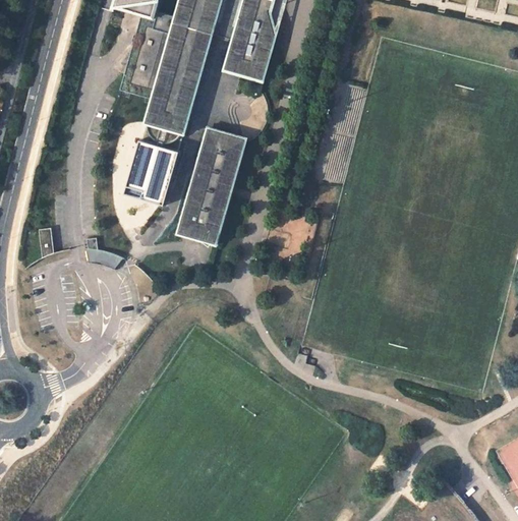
[(115,0),(113,6),(140,14),(119,90),(152,99),(125,193),(165,205),(213,34),(231,39),(223,69),(263,80),(276,34),(270,10),(272,0),(115,0)]
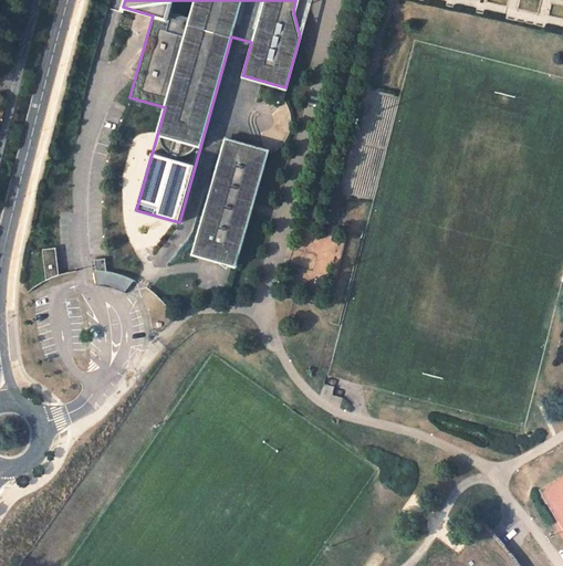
[(236,266),(264,165),(268,154),(269,149),(225,137),(214,177),(219,179),(216,191),(210,189),(193,254),(219,262),(227,269),(229,265),(236,266)]
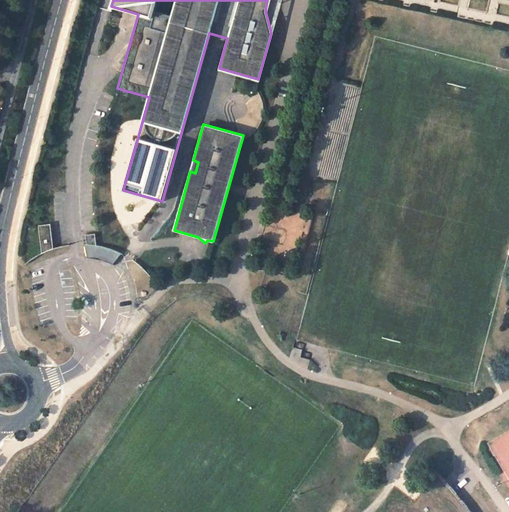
[(53,248),(49,223),(37,225),(41,253),(45,251),(53,248)]
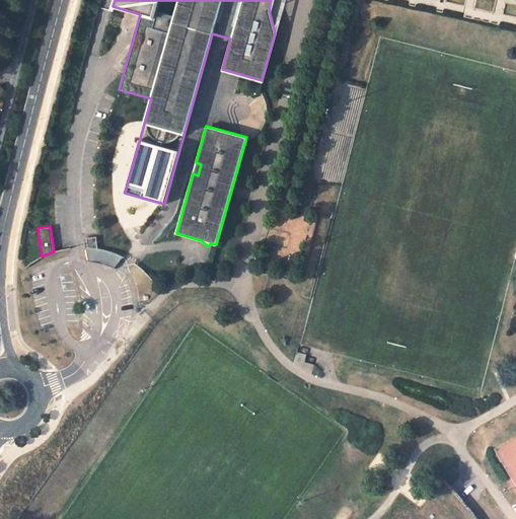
[(97,248),(95,236),(85,237),(87,246),(97,248)]
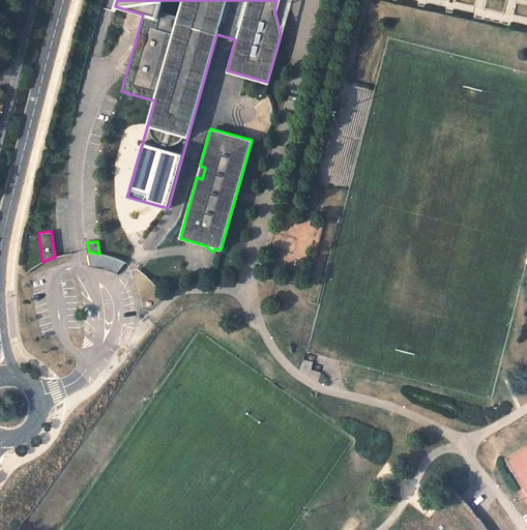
[(444,481),(426,523),(430,529),(486,529),(476,517),(462,499),(451,489),(444,481)]
